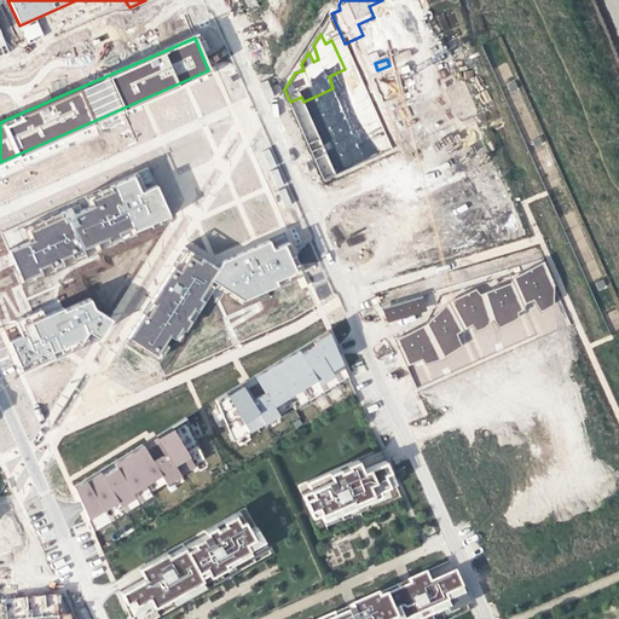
[(464,81),(447,88),(462,121),(479,114),(464,81)]
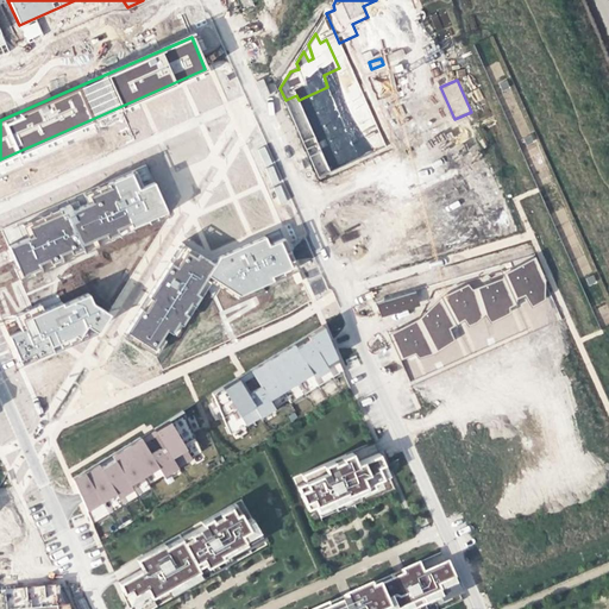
[(440,87),(424,95),(438,126),(454,119),(440,87)]
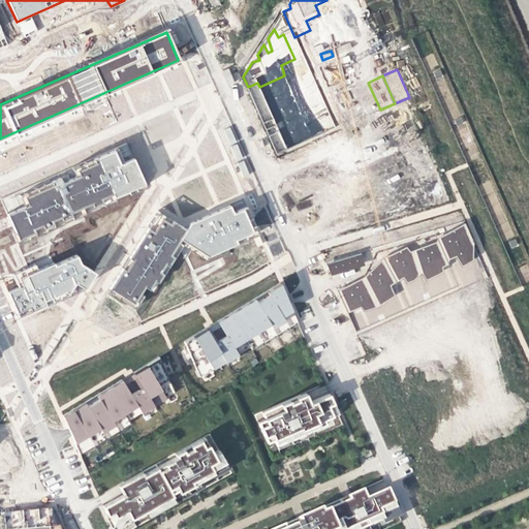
[(368,83),(352,89),(366,116),(380,110),(368,83)]
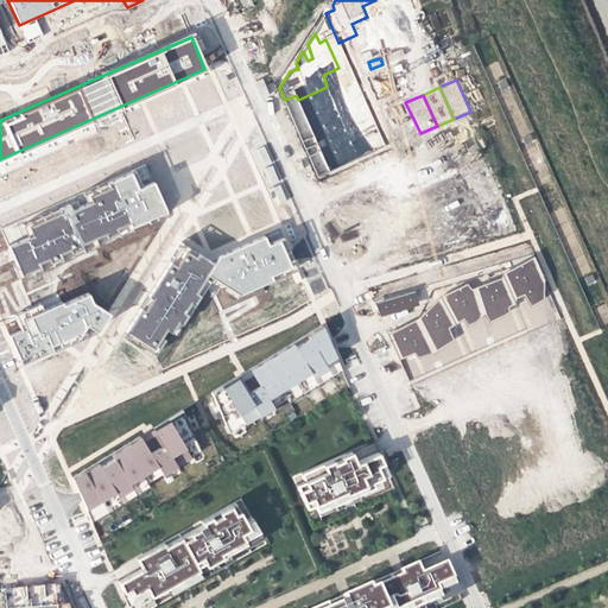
[(405,102),(390,109),(404,140),(420,133),(405,102)]
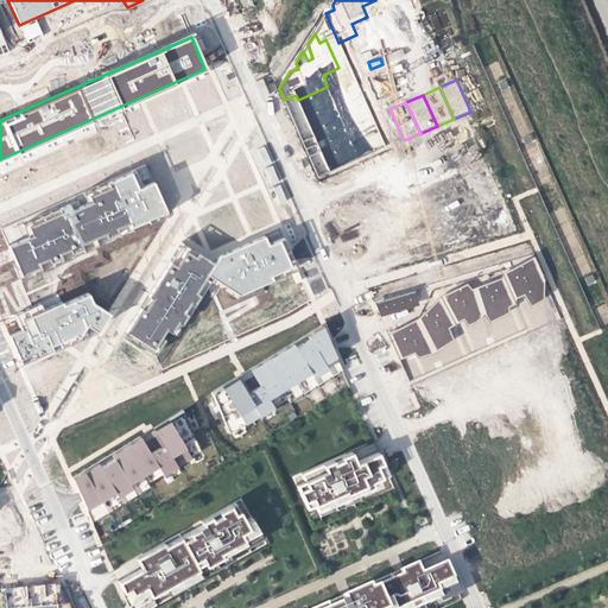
[(390,109),(373,116),(387,149),(404,140),(390,109)]
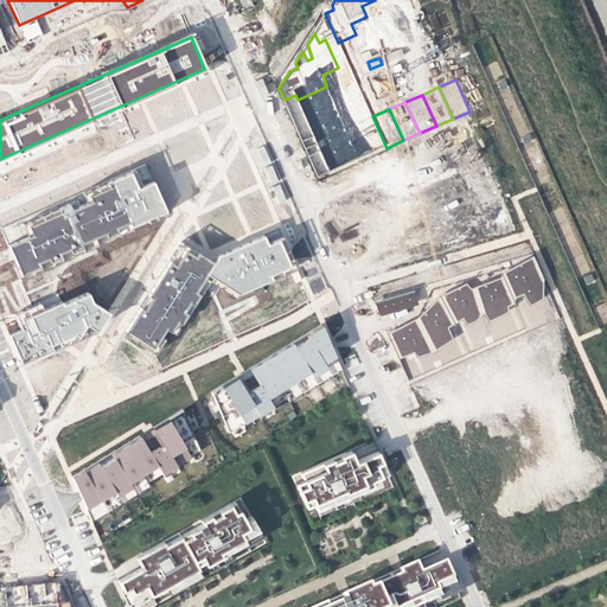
[(360,121),(345,128),(359,160),(376,152),(360,121)]
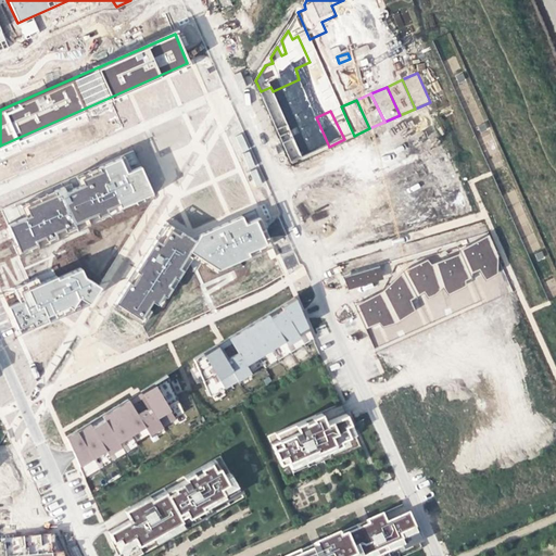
[(316,117),(301,124),(314,153),(329,147),(316,117)]
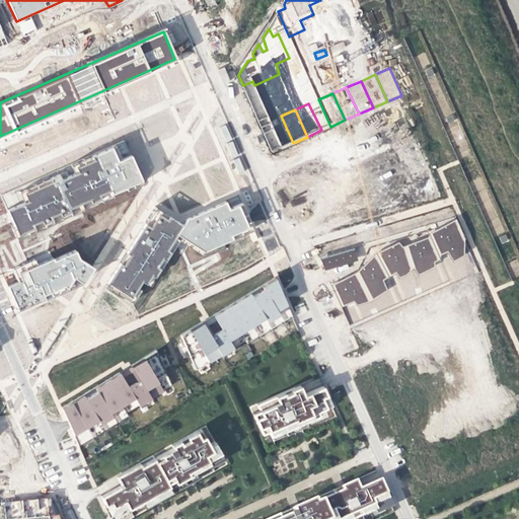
[(410,117),(340,149),(348,165),(417,134),(410,117)]
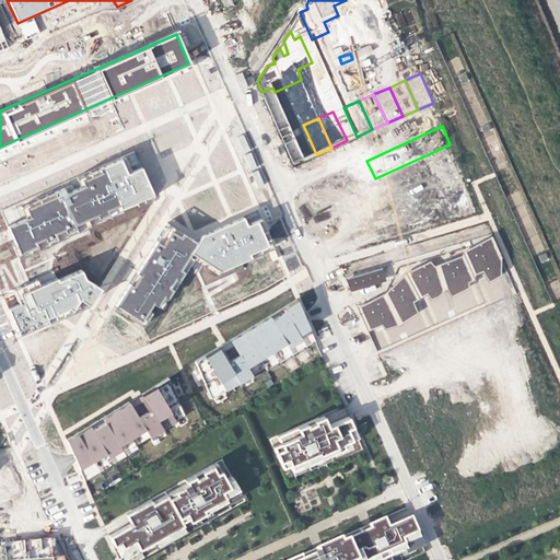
[(19,253),(154,198),(141,166),(125,173),(119,159),(76,176),(78,183),(22,205),(26,216),(7,223),(19,253)]
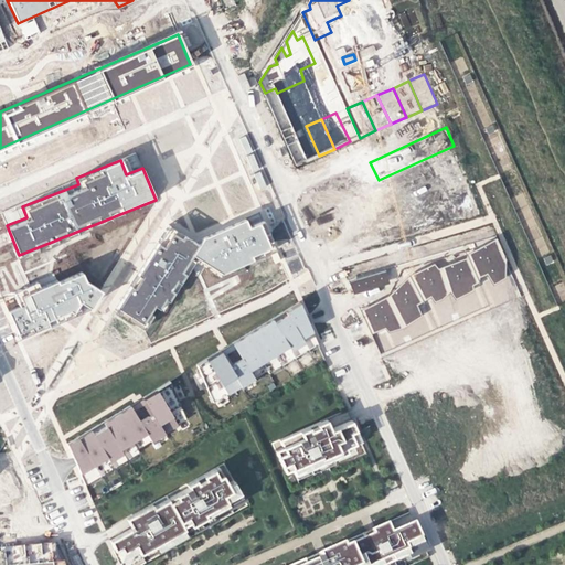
[(360,166),(307,189),(315,208),(368,184),(360,166)]
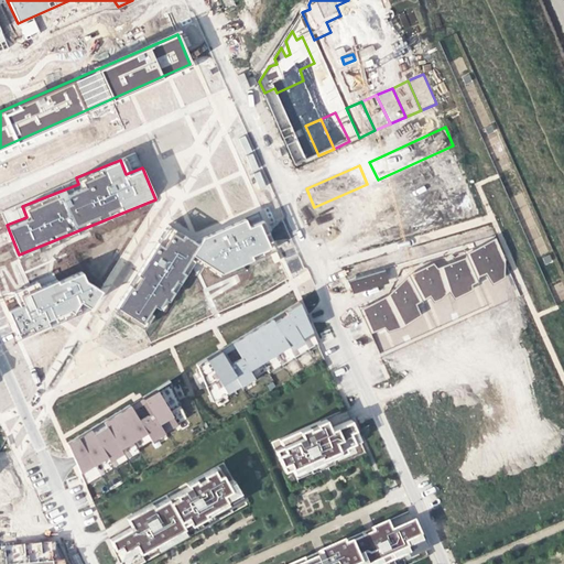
[(405,201),(390,208),(402,235),(419,227),(420,229),(434,223),(435,225),(451,218),(452,220),(466,214),(467,216),(481,209),(469,183),(454,191),(454,188),(440,195),(438,192),(423,199),(422,197),(407,204),(405,201)]
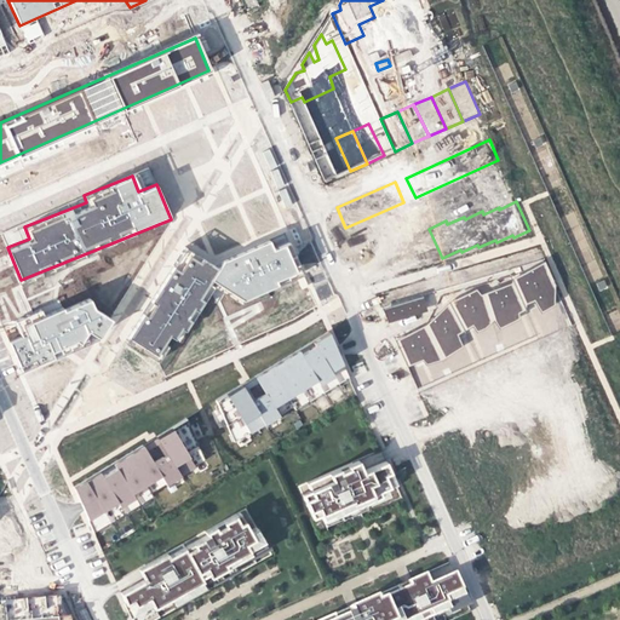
[(380,241),(356,252),(371,281),(395,270),(395,271),(412,264),(413,267),(430,259),(417,230),(399,239),(397,236),(382,244),(380,241)]
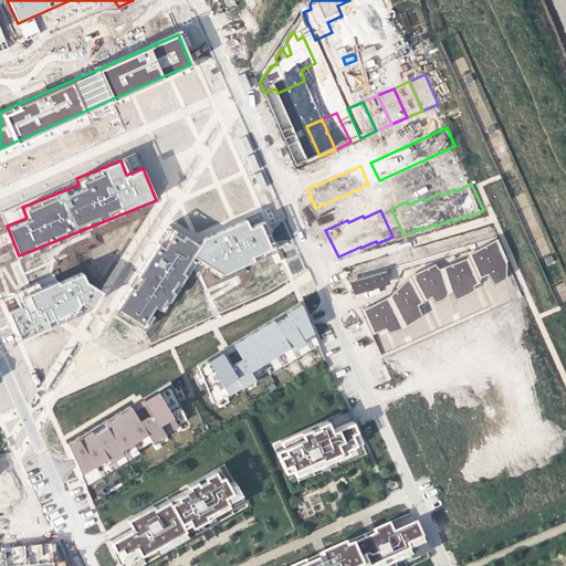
[(205,237),(199,245),(194,255),(221,274),(273,248),(262,221),(250,227),(247,219),(205,237)]
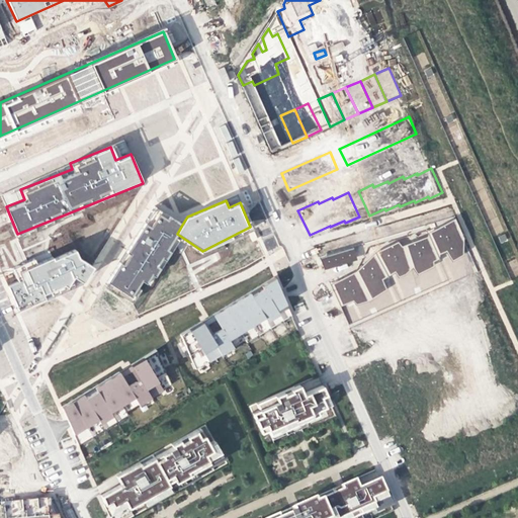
[(182,225),(154,207),(105,282),(132,299),(144,281),(151,284),(177,234),(182,225)]
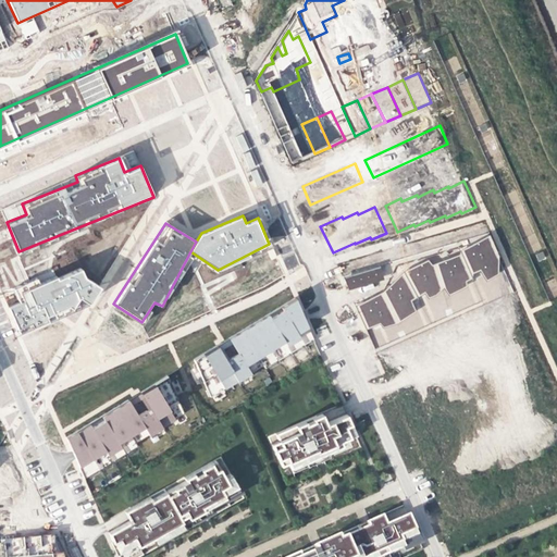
[(383,292),(357,306),(364,329),(378,322),(382,326),(396,323),(413,311),(410,300),(425,292),(429,298),(436,295),(443,287),(448,294),(465,286),(465,281),(471,277),(471,274),(480,270),(485,281),(496,274),(498,259),(489,236),(398,267),(383,292)]
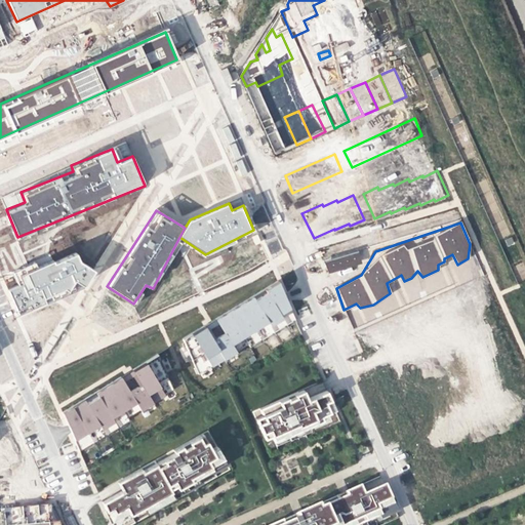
[(362,263),(357,247),(324,259),(329,275),(362,263)]
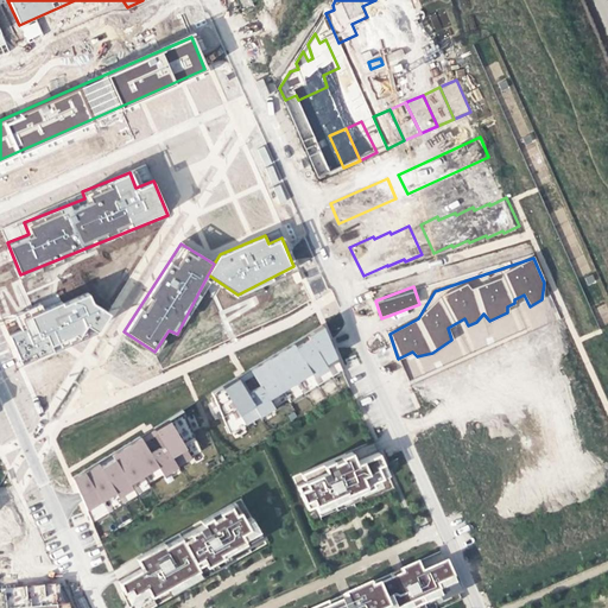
[(20,330),(7,335),(20,363),(95,330),(106,311),(90,302),(86,291),(59,303),(56,295),(13,314),(20,330)]
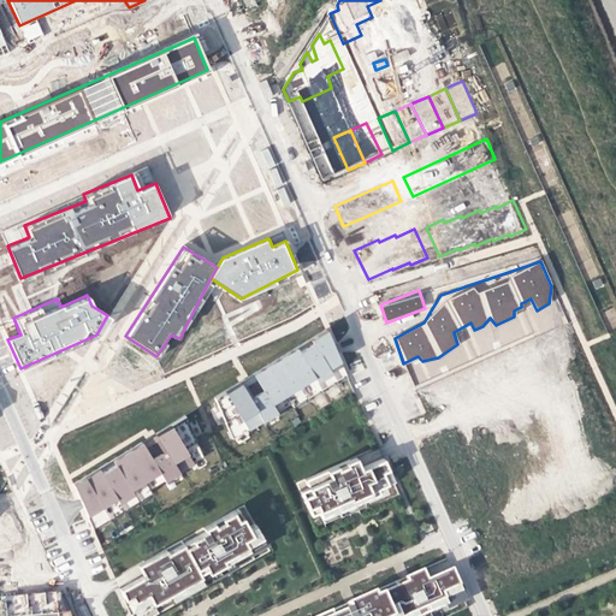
[(240,381),(214,397),(232,439),(291,403),(294,408),(347,374),(326,329),(253,373),(262,395),(249,403),(240,381)]
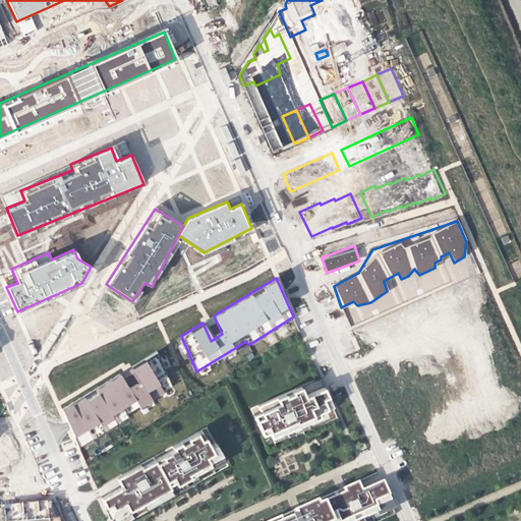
[(120,373),(62,409),(78,448),(124,420),(123,416),(172,386),(157,351),(131,366),(139,385),(127,392),(120,373)]
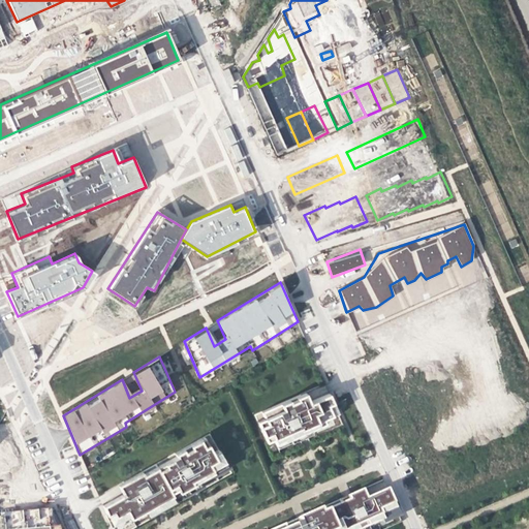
[(304,392),(287,399),(293,413),(309,407),(307,402),(308,401),(304,392)]
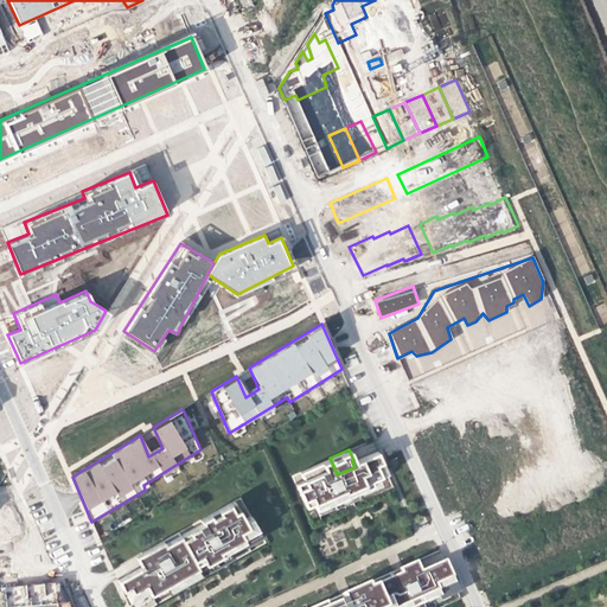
[(312,503),(315,509),(355,492),(371,484),(370,480),(387,473),(376,451),(353,460),(352,461),(355,467),(337,474),(330,458),(298,472),(301,478),(293,483),(304,506),(312,503)]
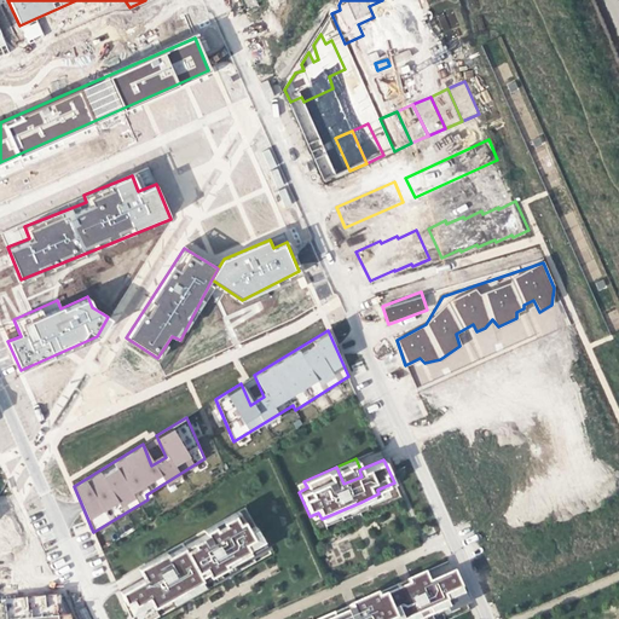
[(365,509),(362,502),(322,519),(324,527),(365,509)]
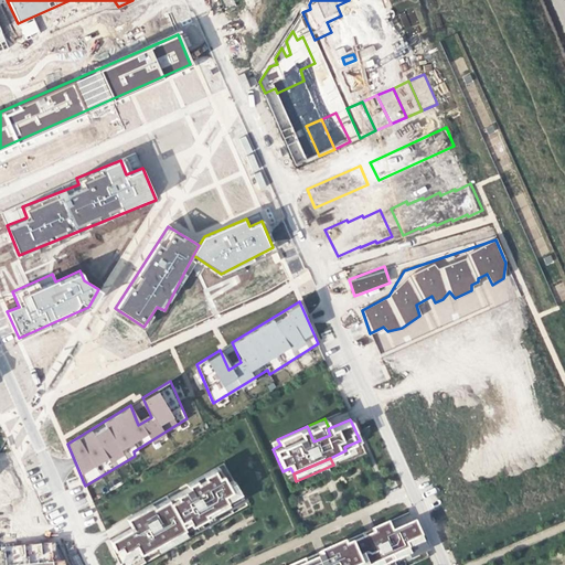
[(136,551),(138,553),(152,545),(160,541),(163,546),(171,542),(168,536),(183,528),(181,525),(188,522),(189,524),(212,511),(225,504),(226,503),(225,500),(238,492),(237,490),(231,479),(225,482),(215,465),(184,483),(185,487),(151,505),(150,502),(140,508),(148,520),(130,530),(129,526),(106,540),(118,561),(136,551)]
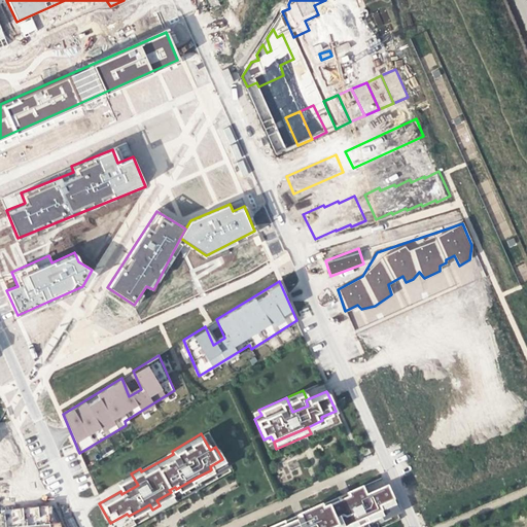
[(223,456),(221,457),(222,459),(210,466),(211,469),(210,470),(212,473),(227,464),(223,456)]
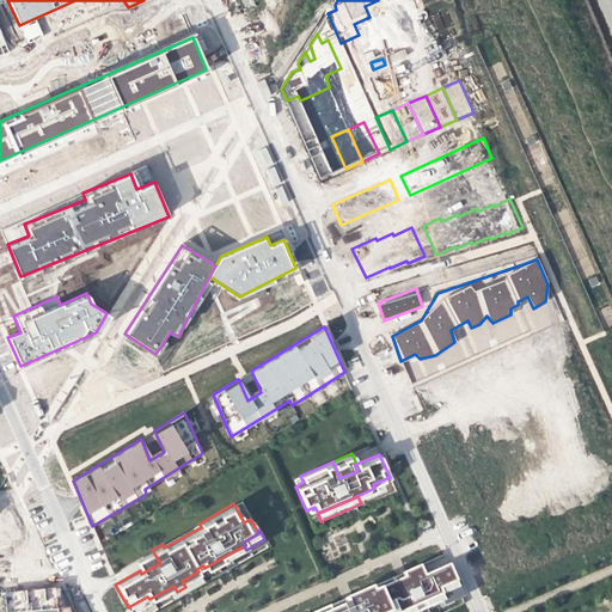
[(134,561),(140,570),(141,574),(160,563),(152,550),(134,561)]
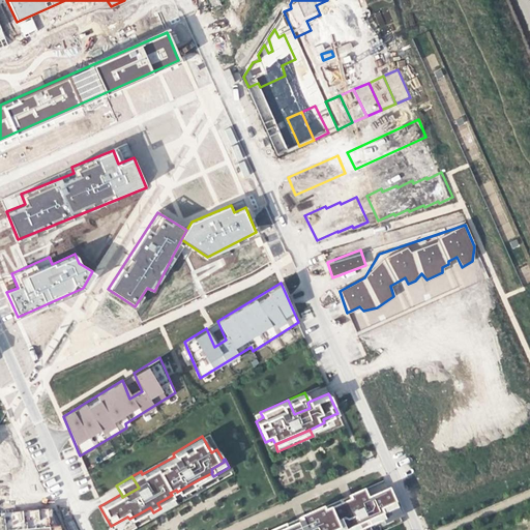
[(199,479),(177,492),(181,498),(203,487),(199,479)]
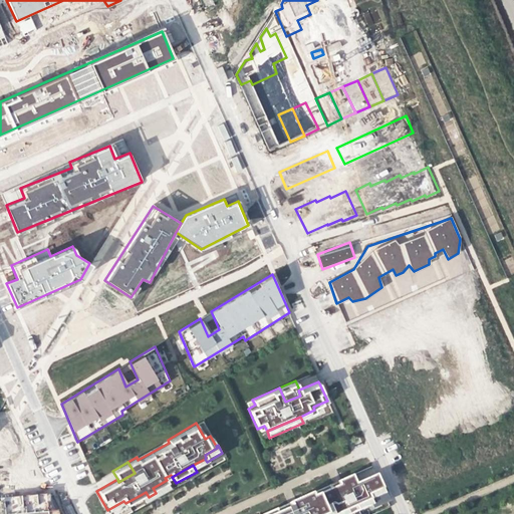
[(309,493),(260,513),(348,513),(351,513),(370,505),(371,504),(369,500),(383,493),(381,490),(374,474),(352,484),(348,475),(327,484),(329,488),(310,496),(309,493)]
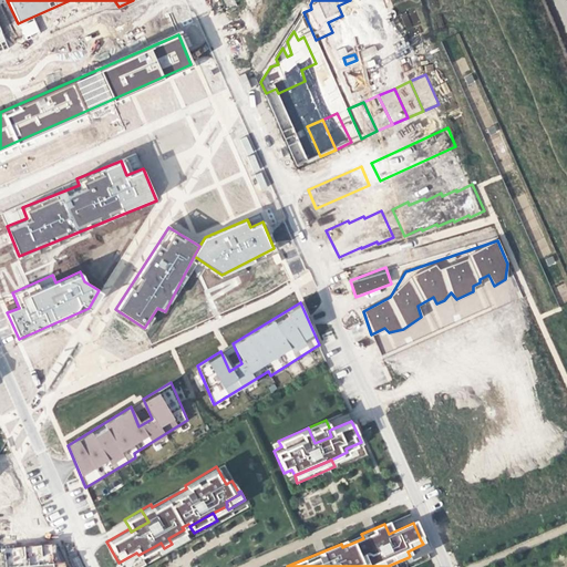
[(161,543),(153,547),(157,554),(187,536),(184,529),(168,538),(172,544),(164,548),(161,543)]
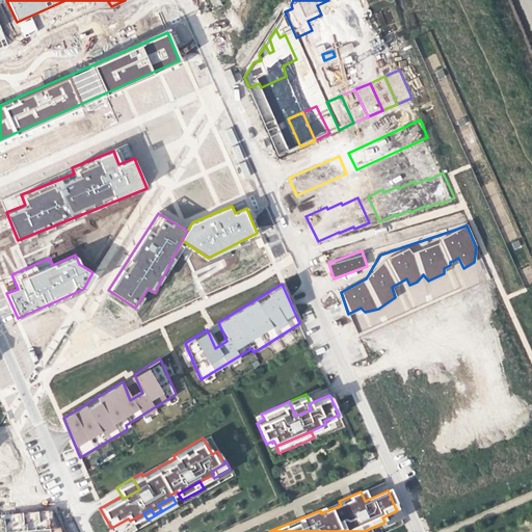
[(397,506),(395,507),(397,510),(382,517),(384,522),(383,523),(384,526),(402,517),(397,506)]
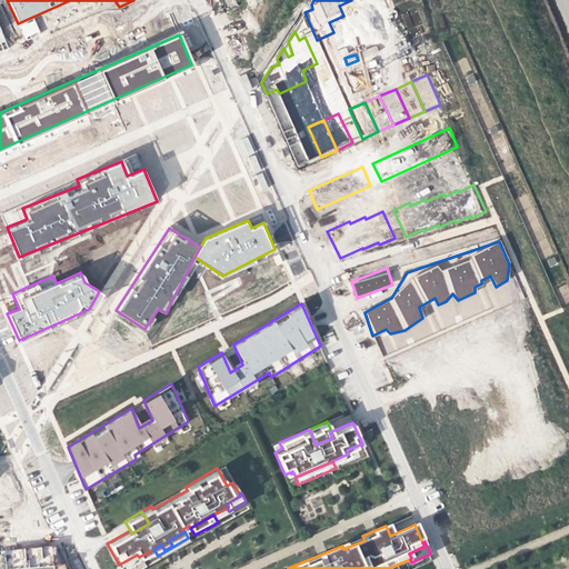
[(52,567),(51,547),(0,550),(0,568),(62,568),(62,567),(52,567)]
